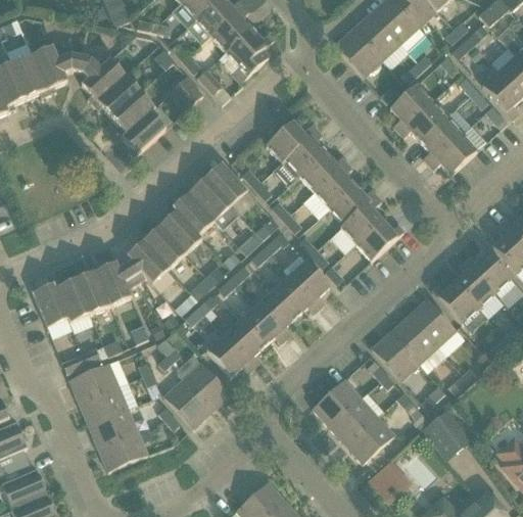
[(181,4),(195,19),(217,0),(183,0),(180,3),(181,4)]
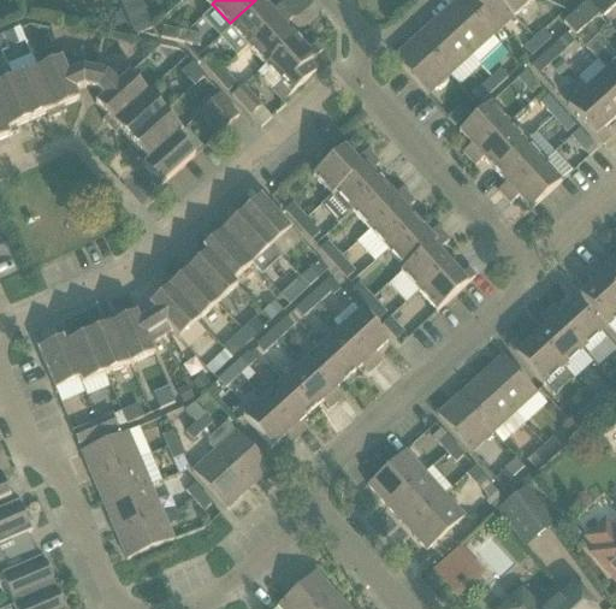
[(219,33),(237,52),(247,42),(285,7),(279,0),(272,7),(266,0),(255,0),(230,23),(220,31),(219,33)]
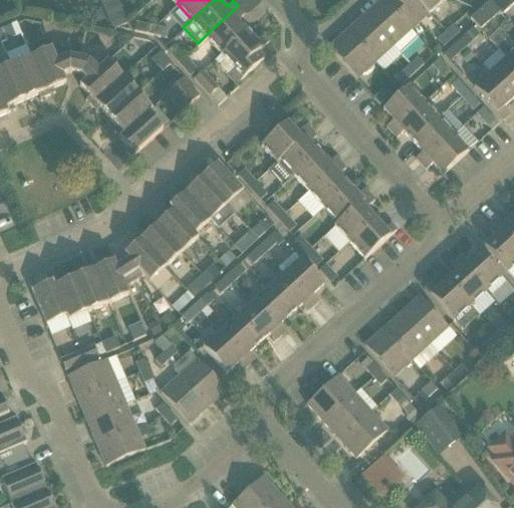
[(400,51),(418,34),(411,26),(386,0),(376,0),(364,11),(393,43),(400,51)]
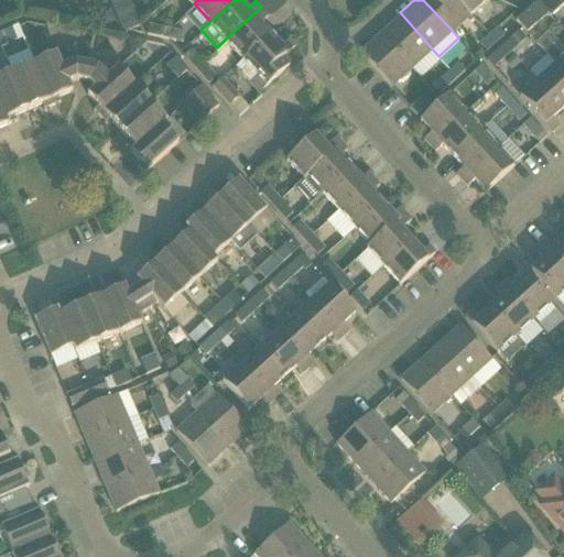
[(423,0),(451,29),(470,11),(461,0),(423,0)]
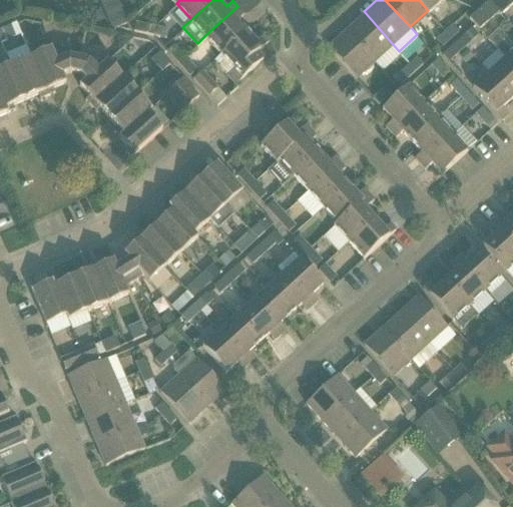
[(419,0),(428,10),(439,0),(419,0)]
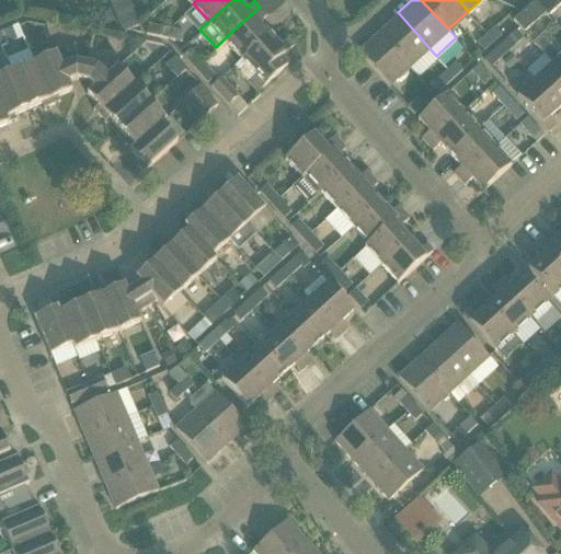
[(513,18),(523,29),(544,9),(536,0),(531,0),(513,18)]
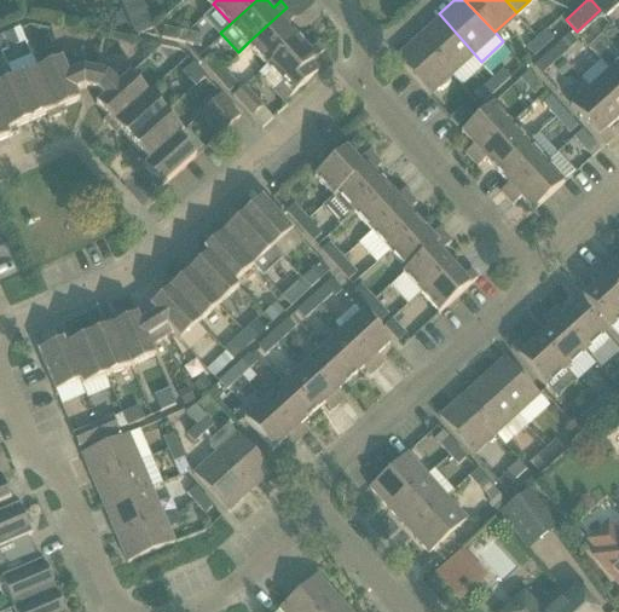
[(600,10),(603,13),(617,0),(591,0),(600,10)]
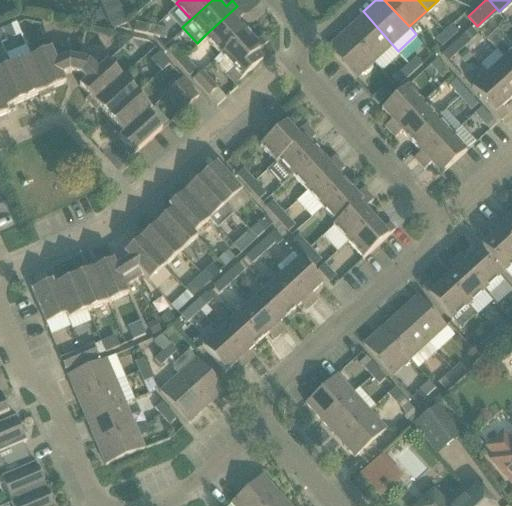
[(99,3),(86,9),(92,22),(105,16),(99,3)]
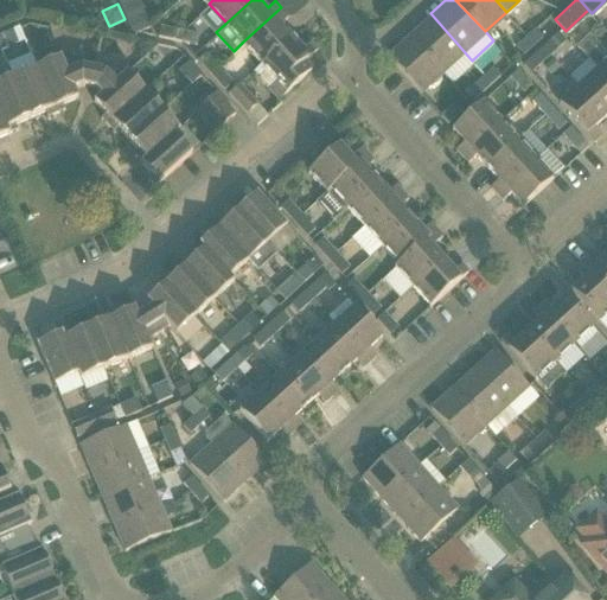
[(131,27),(135,30),(139,29),(145,26),(148,25),(148,21),(141,6),(140,7),(138,7),(125,13),(131,27)]
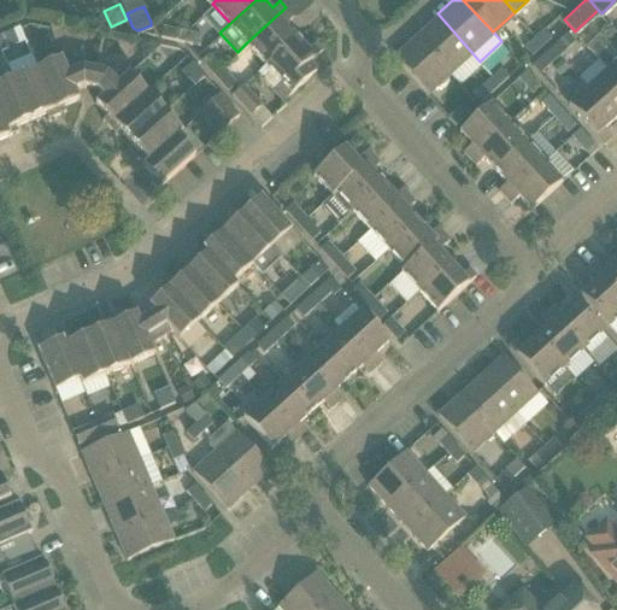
[(247,42),(265,62),(297,34),(285,22),(293,15),(286,7),(247,42)]
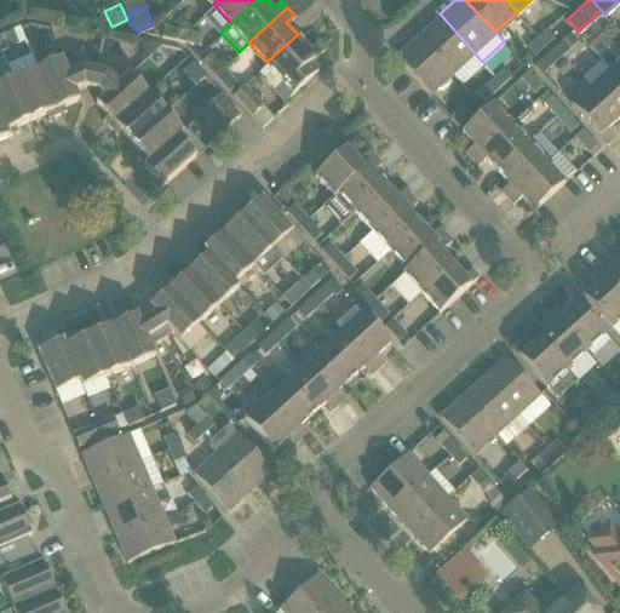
[(474,52),(440,13),(418,33),(452,70),(474,52)]
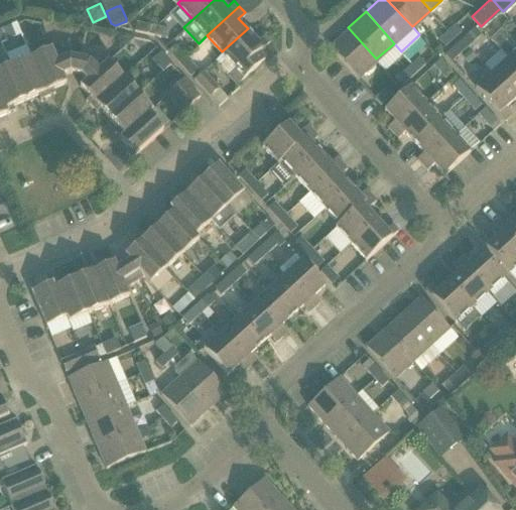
[(134,28),(150,31),(152,22),(136,19),(134,28)]
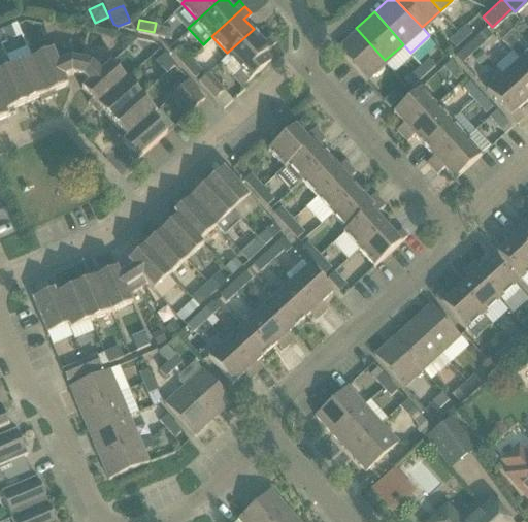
[(449,37),(456,44),(471,29),(465,22),(449,37)]
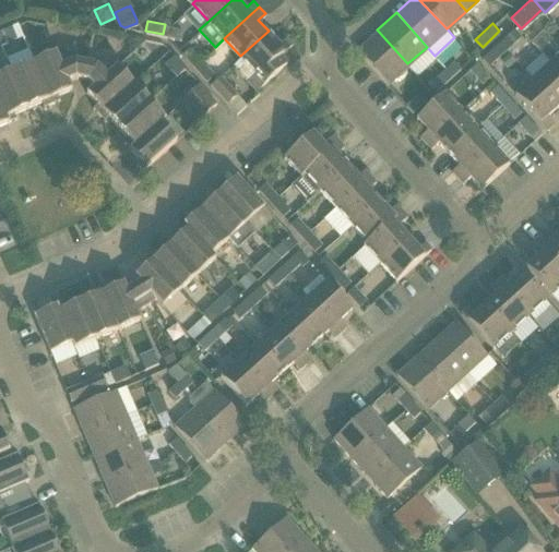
[(163,34),(181,38),(182,28),(165,24),(163,34)]
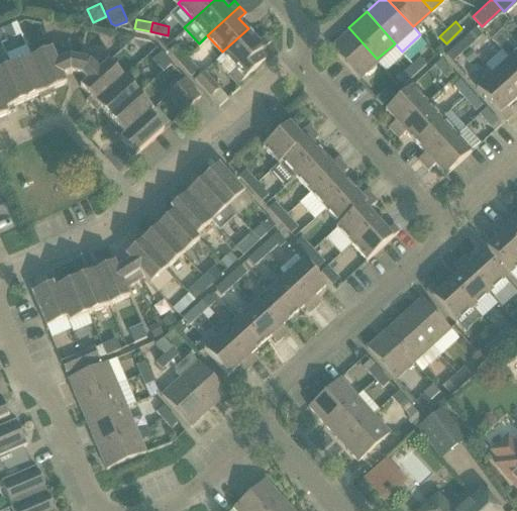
[(0,39),(1,39),(4,45),(8,43),(6,37),(14,33),(10,23),(0,27),(0,39)]
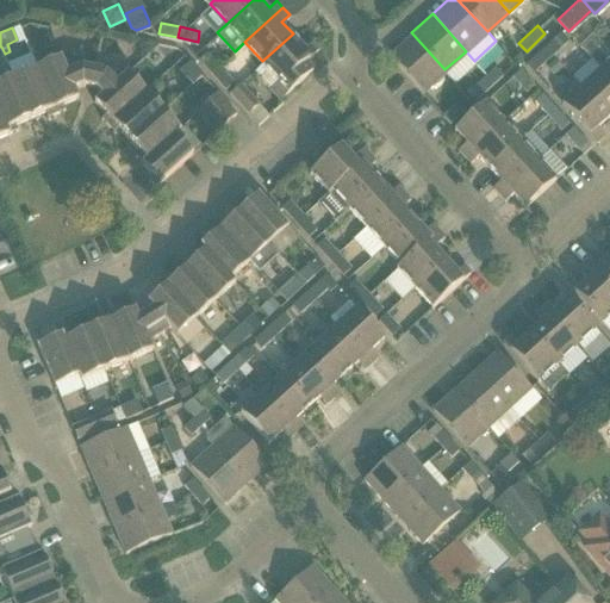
[(545,43),(553,51),(568,38),(560,30),(545,43)]
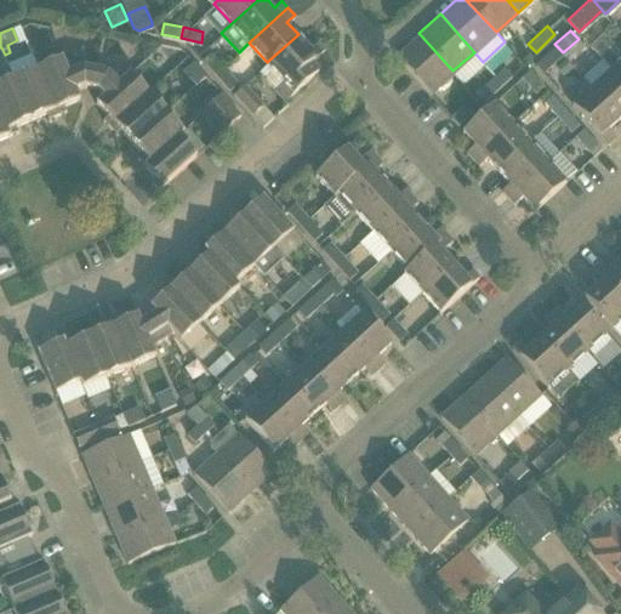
[(611,67),(620,77),(620,55),(613,46),(615,44),(603,30),(590,43),(611,67)]
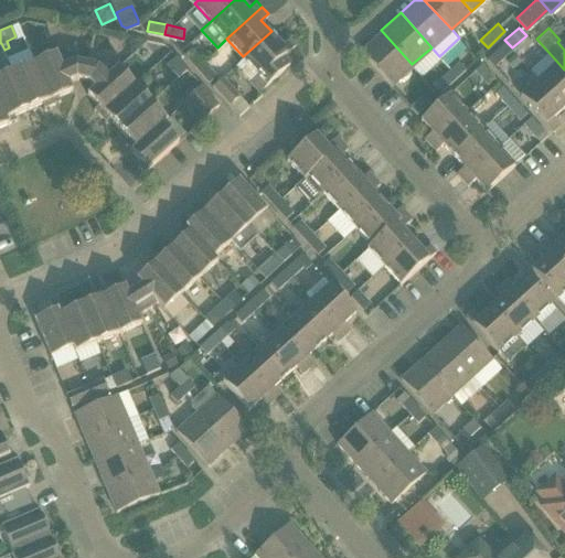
[(408,68),(412,64),(381,30),(361,49),(392,84),(408,68)]
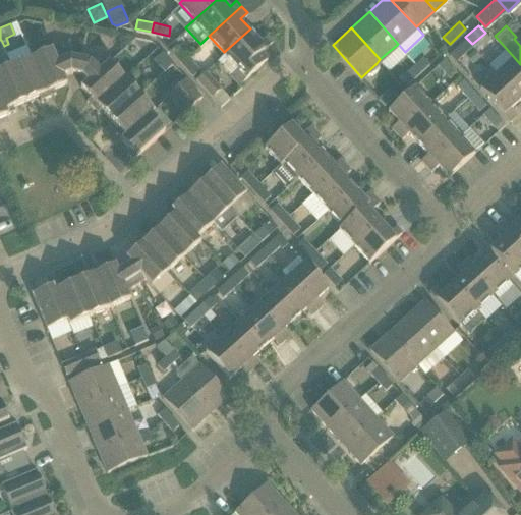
[(250,29),(224,52),(226,54),(238,68),(231,74),(239,82),(268,56),(261,49),(272,40),(267,34),(259,39),(250,29)]
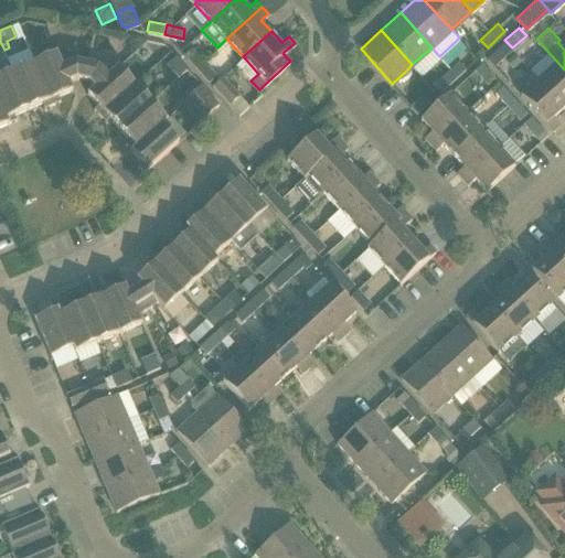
[(487,56),(494,64),(512,47),(504,40),(487,56)]
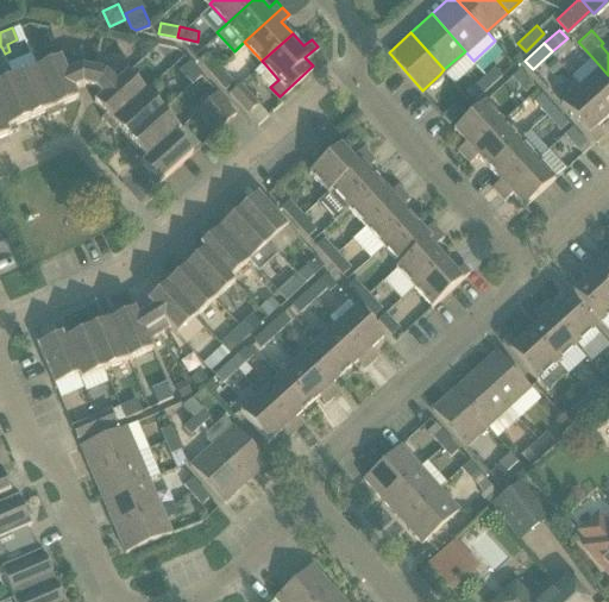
[(199,57),(212,71),(219,64),(206,50),(199,57)]
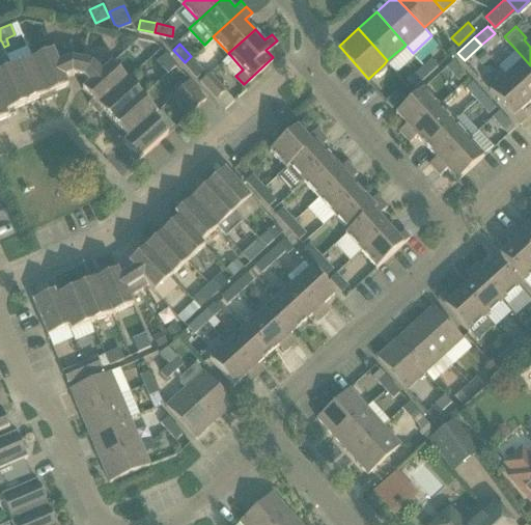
[(53,47),(32,55),(49,95),(56,92),(55,88),(68,82),(64,75),(58,59),(53,47)]
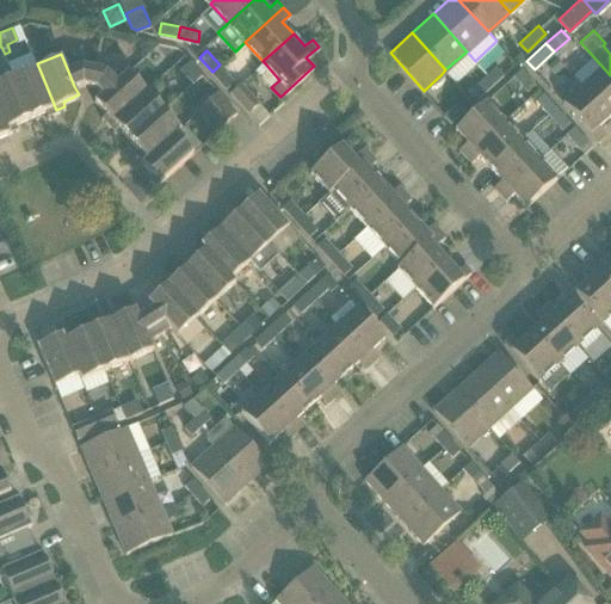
[(555,55),(545,63),(554,72),(563,63),(555,55)]
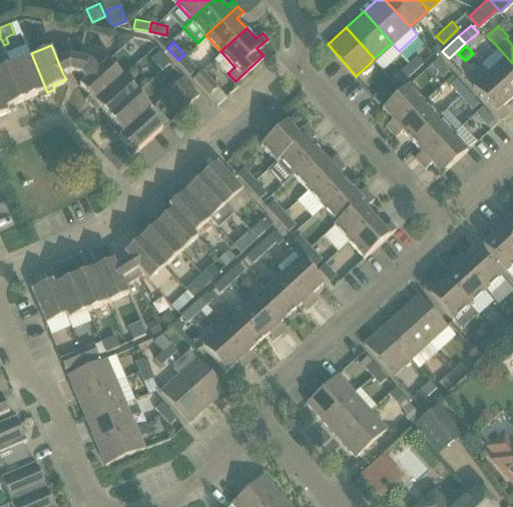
[(151,56),(161,67),(169,60),(159,48),(151,56)]
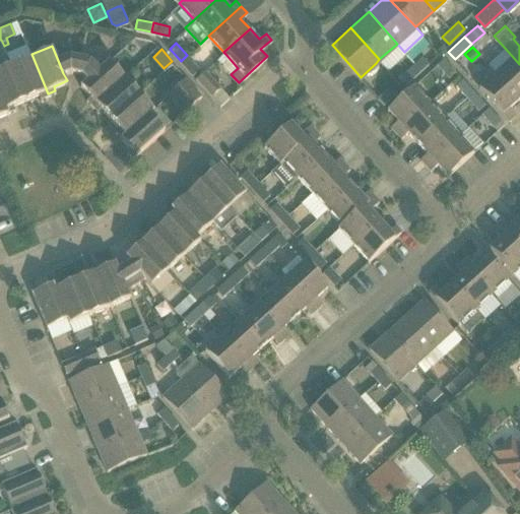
[(68,53),(57,58),(63,73),(71,70),(76,71),(79,55),(68,53)]
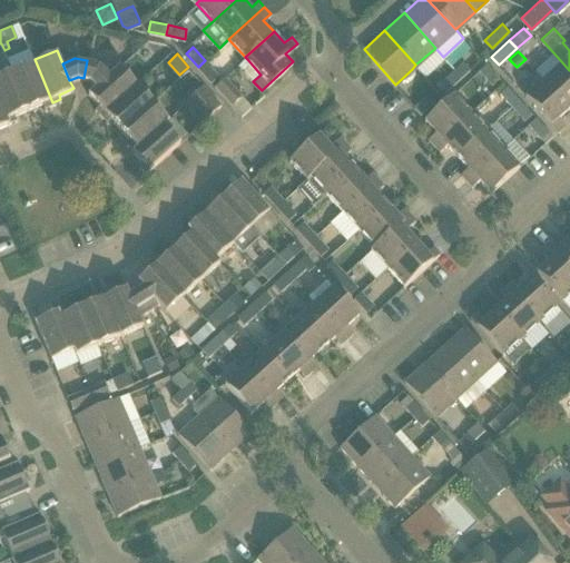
[(32,60),(12,69),(28,107),(42,101),(45,107),(52,102),(35,59),(32,60)]
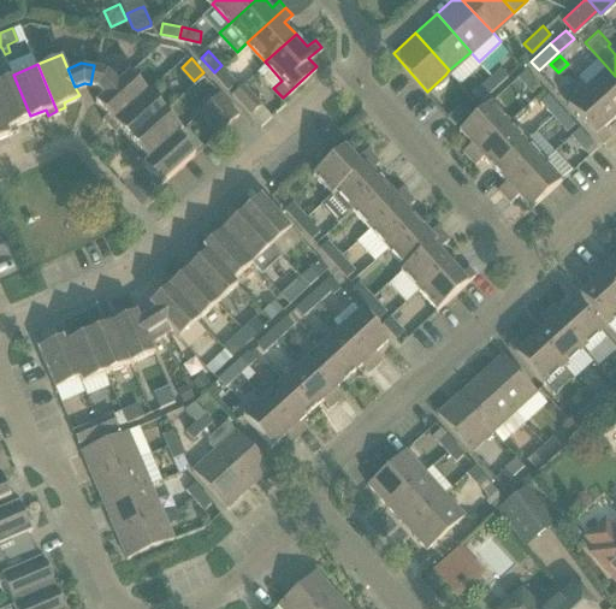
[(481,82),(489,90),(508,74),(501,64),(481,82)]
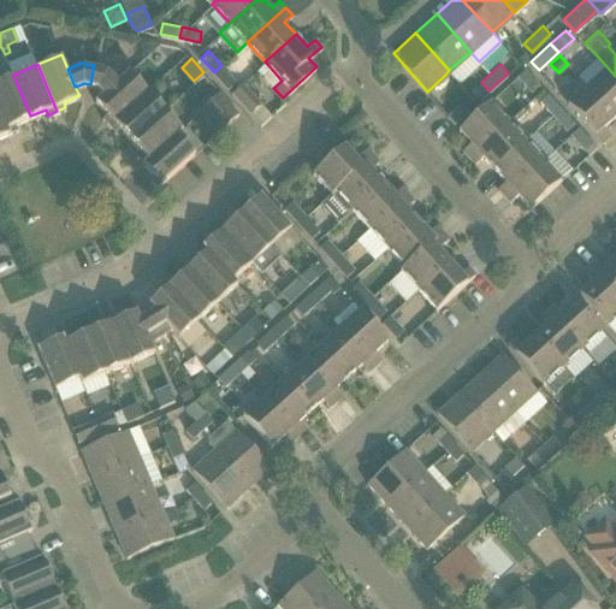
[(94,65),(90,84),(96,86),(102,93),(117,80),(106,68),(94,65)]
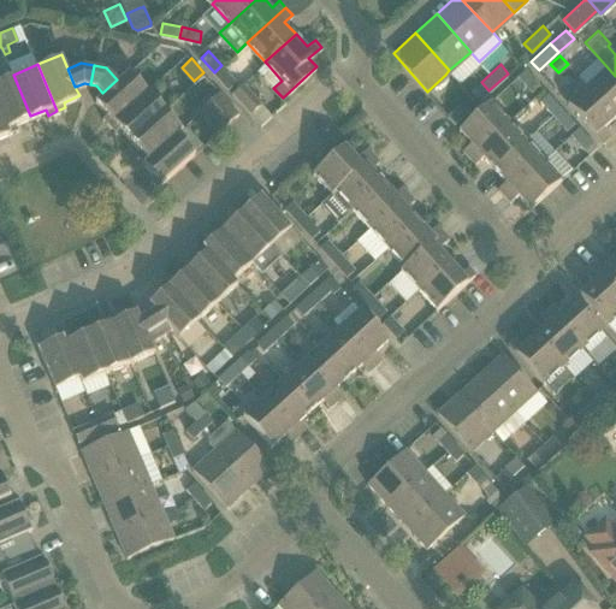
[(214,72),(227,88),(236,81),(221,65),(214,72)]
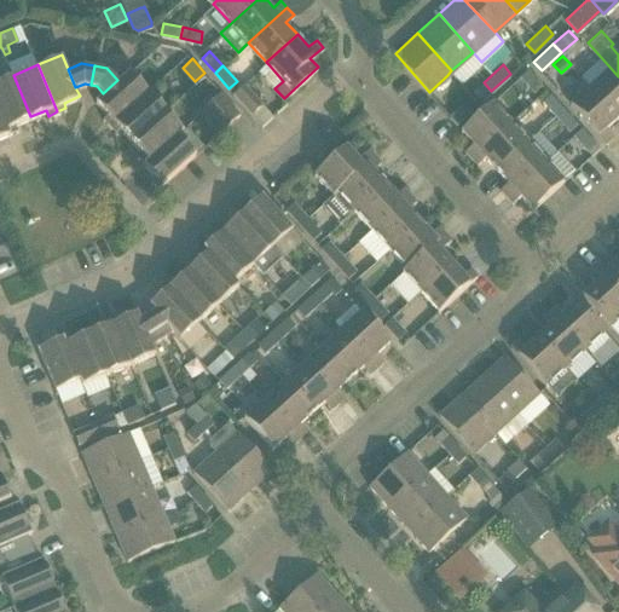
[(520,74),(534,90),(543,82),(528,67),(520,74)]
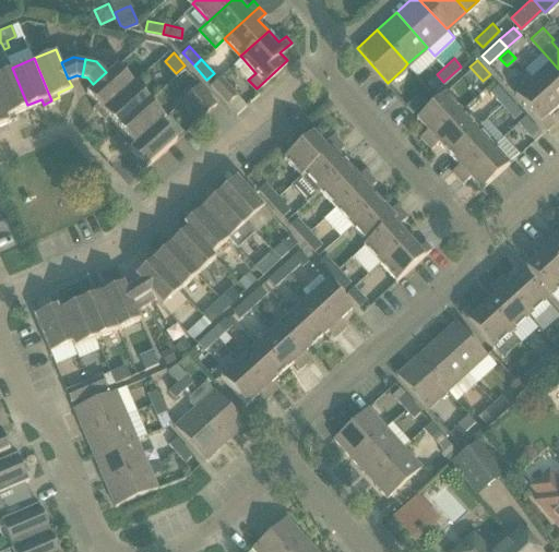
[(533,75),(558,104),(558,102),(558,69),(550,60),(533,75)]
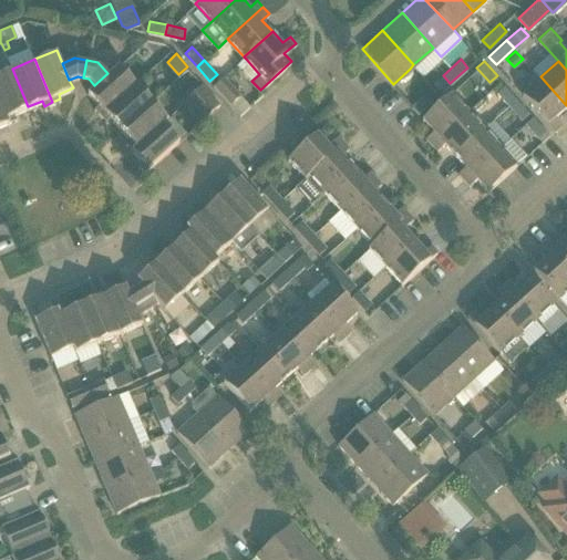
[(94,85),(88,91),(99,103),(94,106),(100,113),(135,81),(119,63),(107,73),(94,85)]
